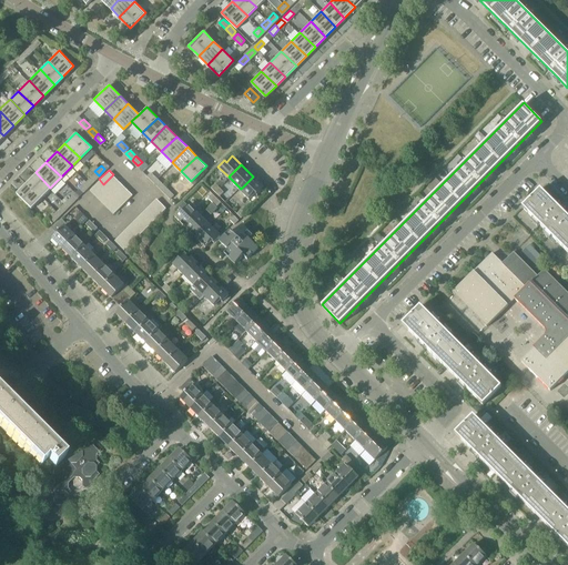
[(146,174),(153,181),(156,177),(150,170),(146,174)]
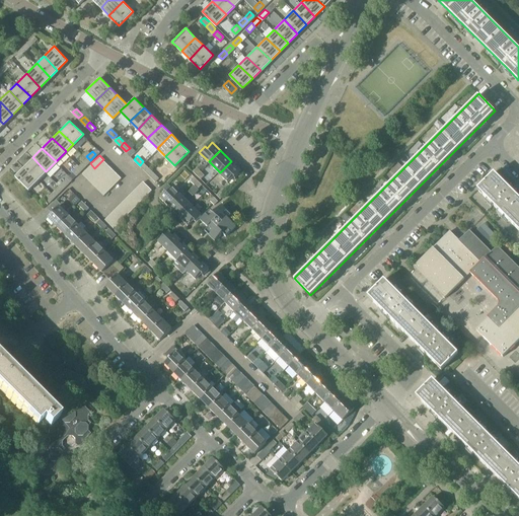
[(90,160),(86,156),(81,162),(84,165),(90,160)]
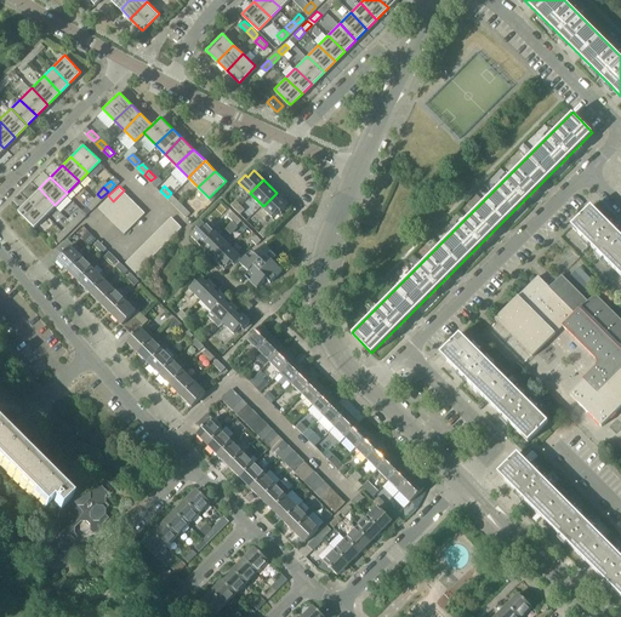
[(39,188),(30,198),(46,213),(55,205),(39,188)]
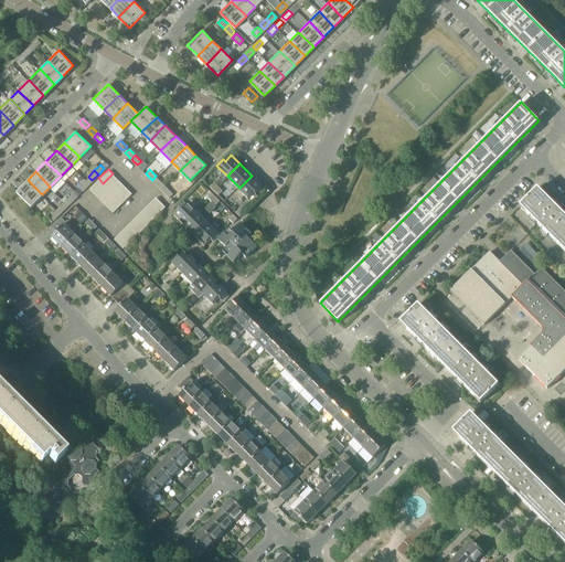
[(103,183),(108,188),(117,178),(113,173),(103,183)]
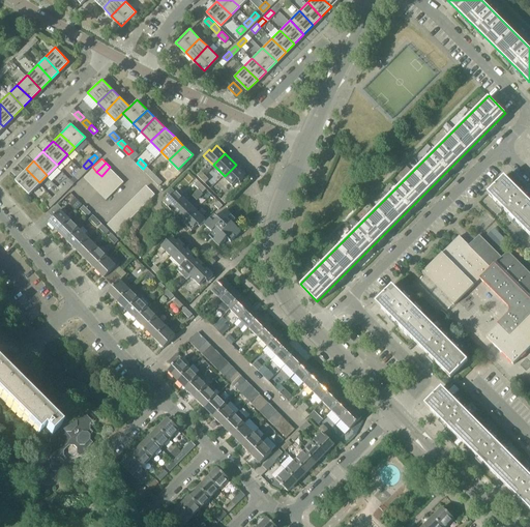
[(236,165),(225,176),(234,185),(245,174),(236,165)]
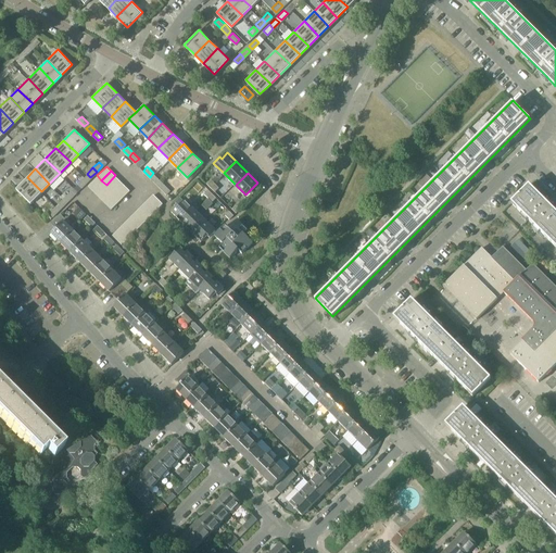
[(88,185),(92,189),(101,180),(97,175),(88,185)]
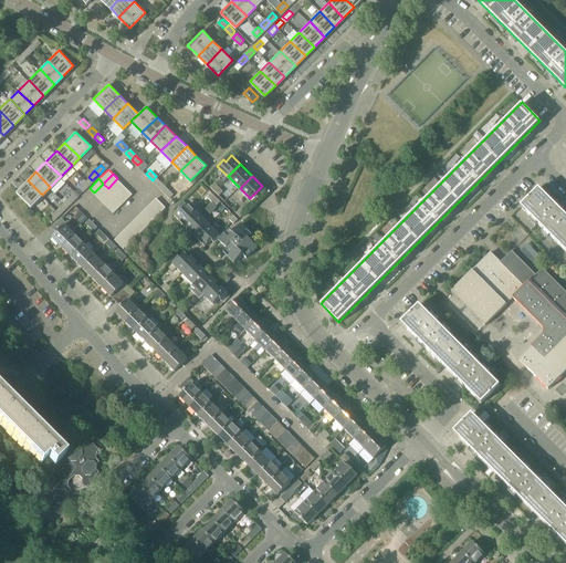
[(108,188),(113,193),(122,184),(117,178),(108,188)]
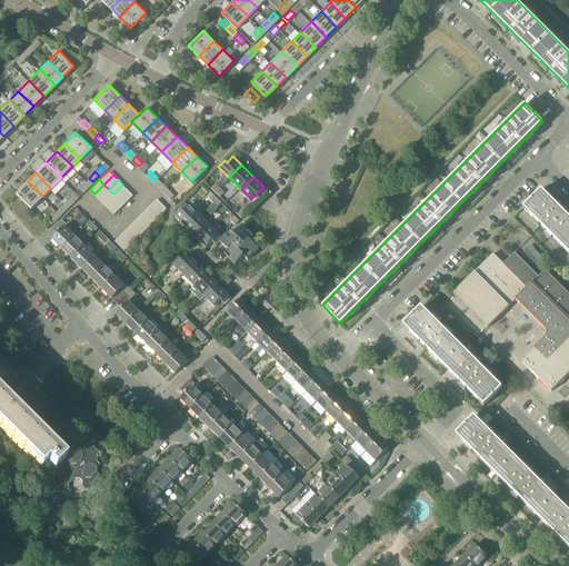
[(156,184),(162,190),(167,187),(159,179),(156,184)]
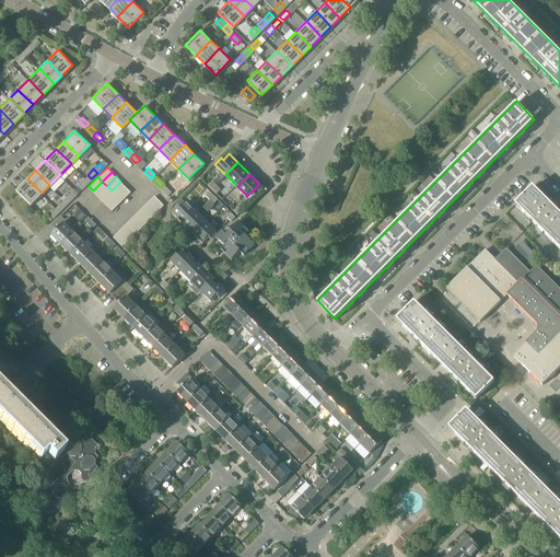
[(79,184),(82,187),(89,181),(85,177),(79,184)]
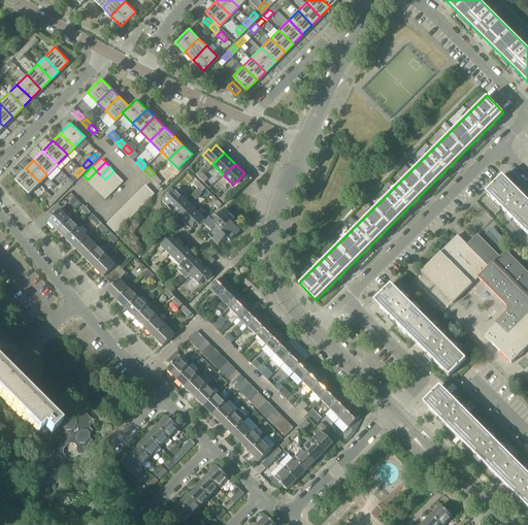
[(39,182),(26,168),(15,178),(29,192),(39,182)]
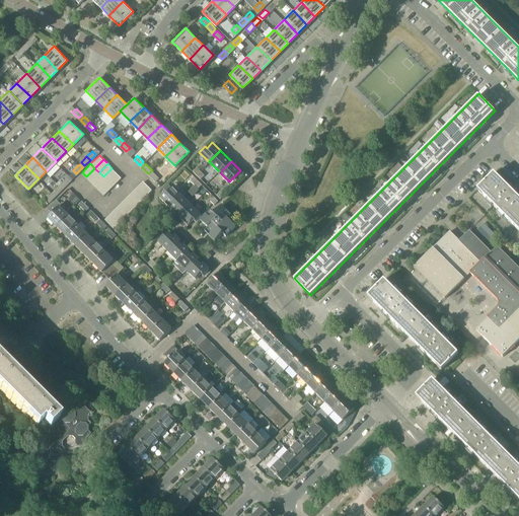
[(86,176),(90,180),(99,172),(94,168),(86,176)]
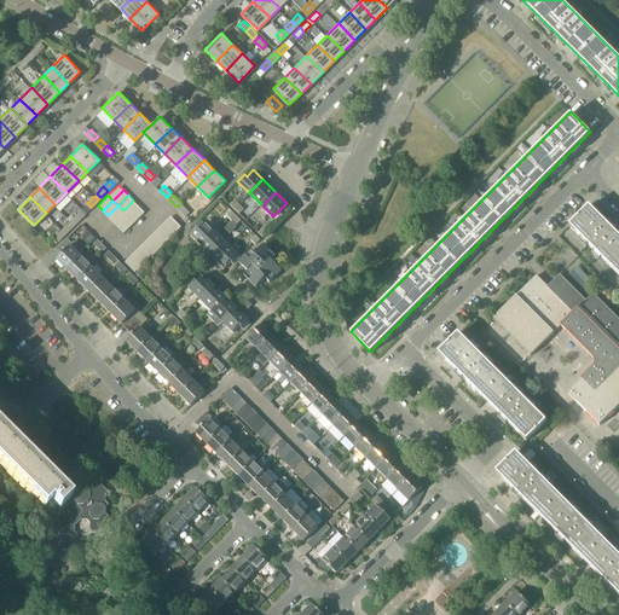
[(123,210),(128,215),(139,206),(133,201),(123,210)]
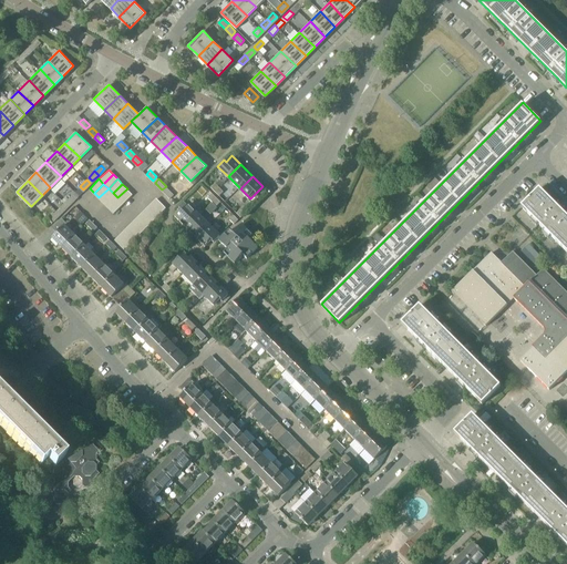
[(166,186),(162,190),(168,196),(173,193),(166,186)]
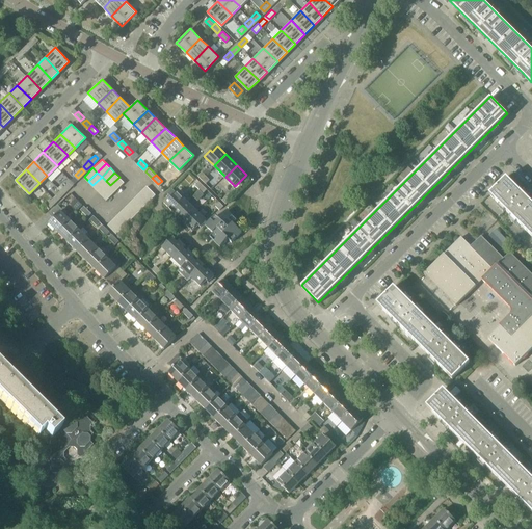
[(488,192),(527,231),(531,235),(531,201),(506,176),(488,192)]
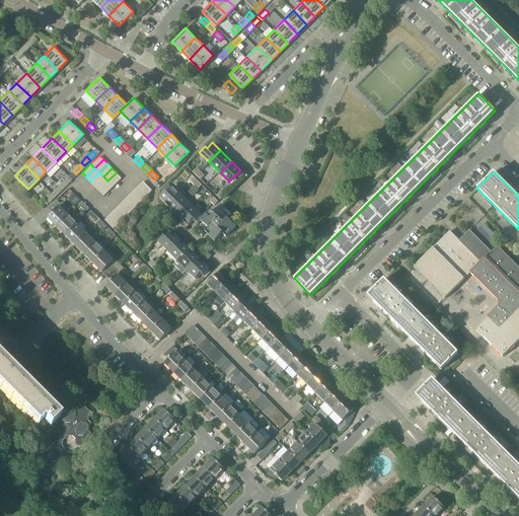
[(90,180),(94,185),(103,176),(99,172),(90,180)]
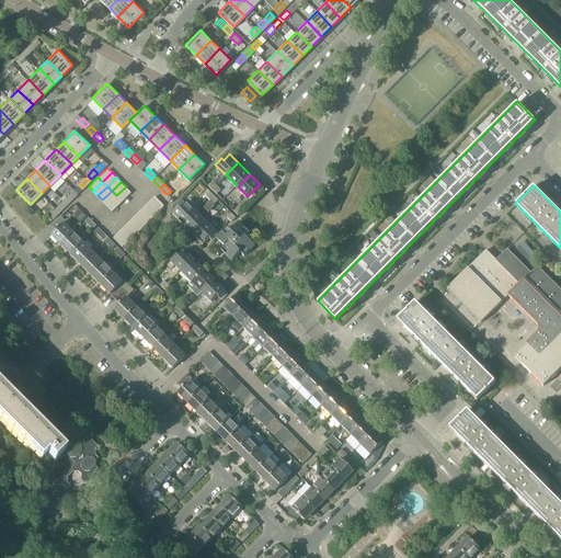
[(126,186),(116,195),(121,201),(130,191),(126,186)]
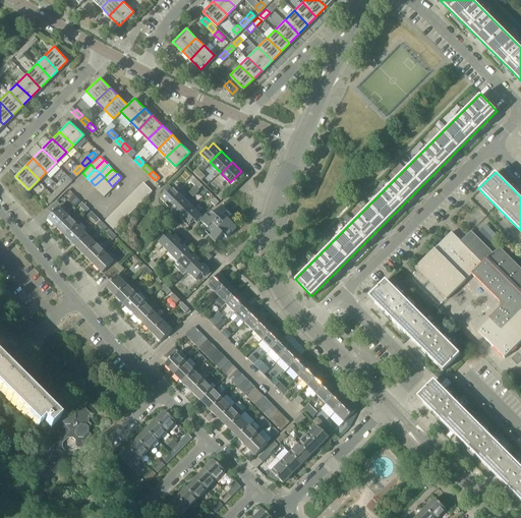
[(95,185),(100,190),(108,181),(104,177),(95,185)]
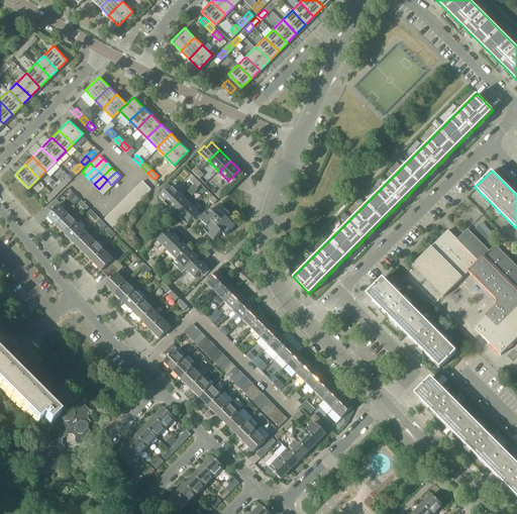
[(65,177),(59,183),(63,187),(68,181),(65,177)]
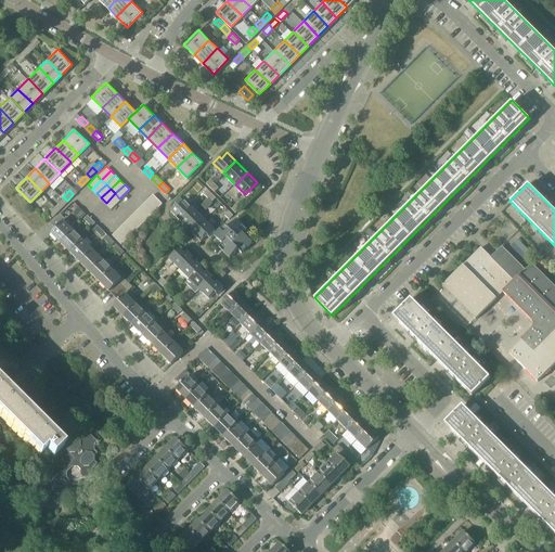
[(115,193),(106,203),(111,207),(119,199),(115,193)]
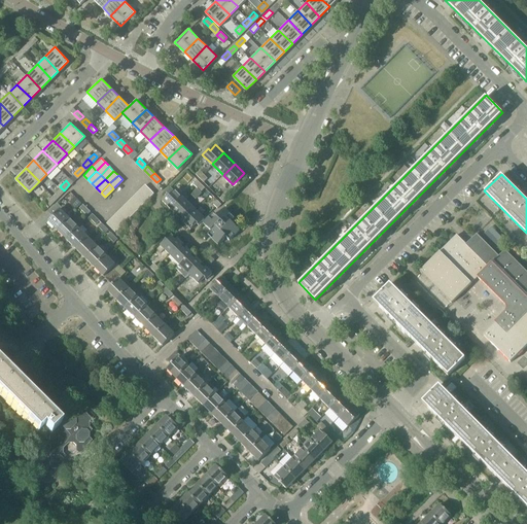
[(145,183),(141,187),(149,196),(153,191),(145,183)]
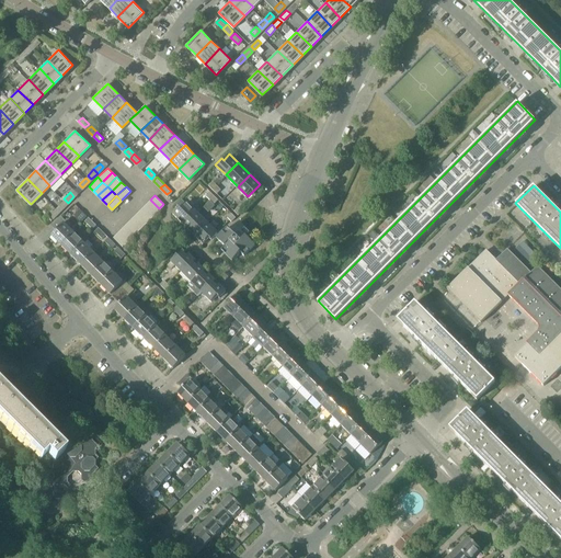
[(68,203),(64,198),(58,205),(61,208),(68,203)]
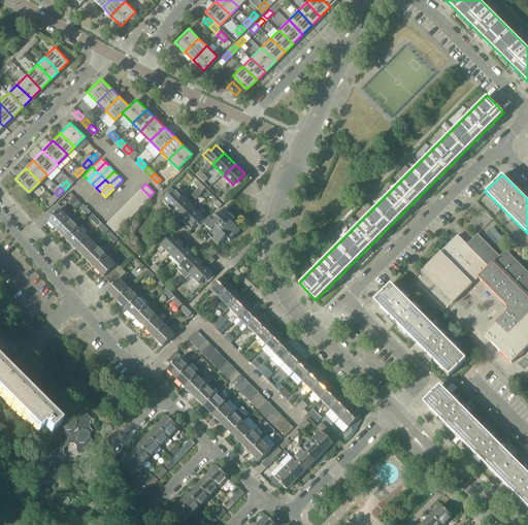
[(141,188),(136,192),(145,200),(150,196),(141,188)]
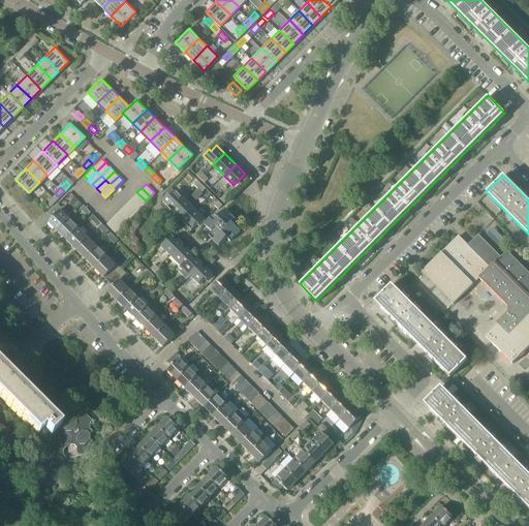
[(162,199),(169,207),(182,195),(176,189),(170,195),(168,193),(162,199)]
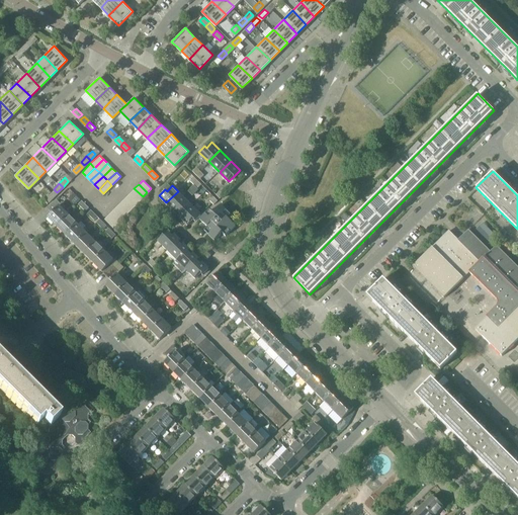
[(134,188),(130,192),(139,201),(143,196),(134,188)]
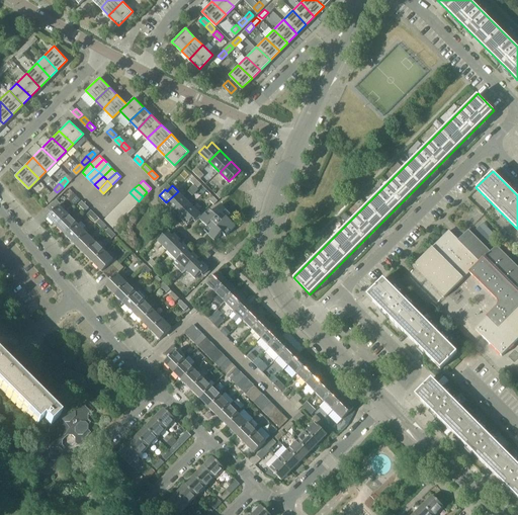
[(46,196),(49,200),(55,194),(52,191),(46,196)]
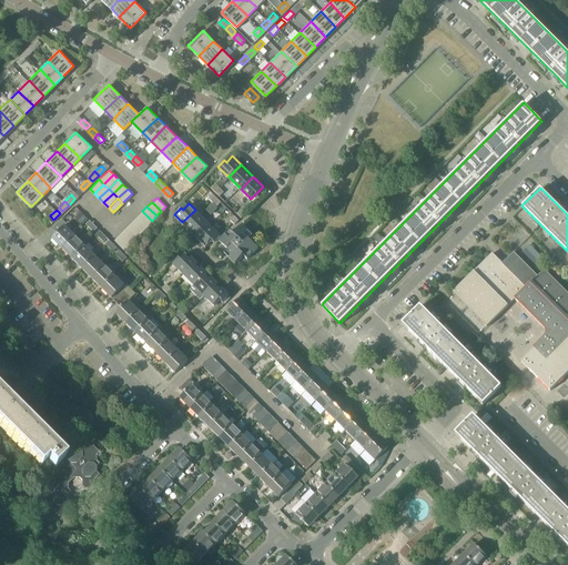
[(81,210),(75,214),(81,220),(87,215),(81,210)]
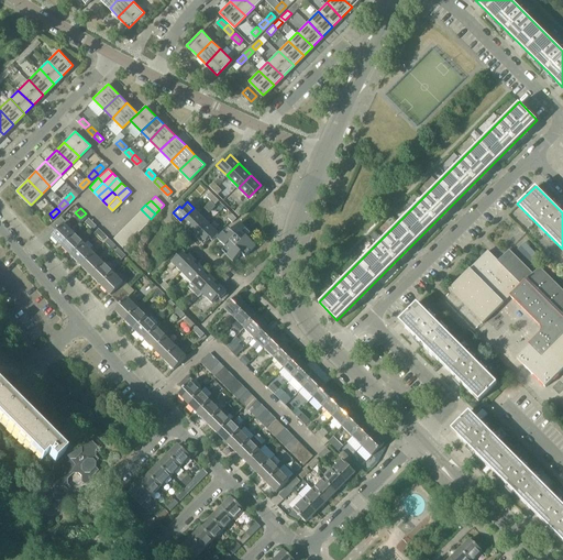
[(180,220),(194,232),(206,220),(194,208),(180,220)]
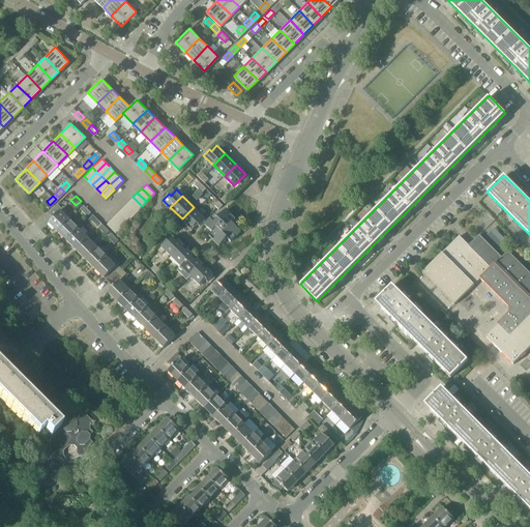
[(133,197),(128,201),(138,210),(142,206),(133,197)]
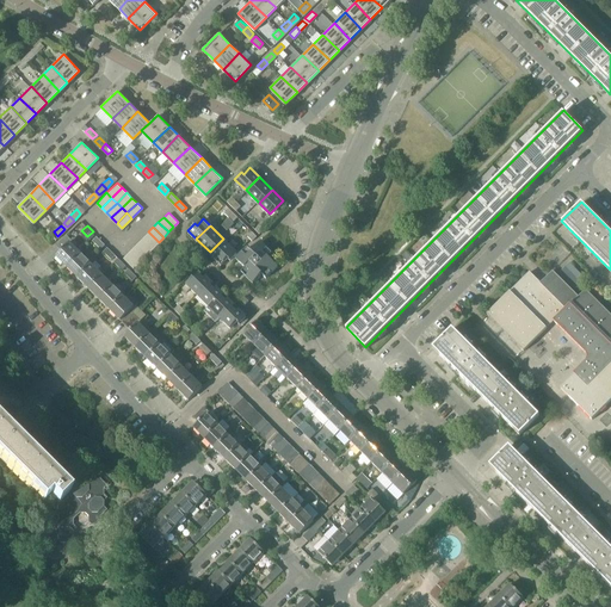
[(148,231),(143,236),(153,247),(159,242),(148,231)]
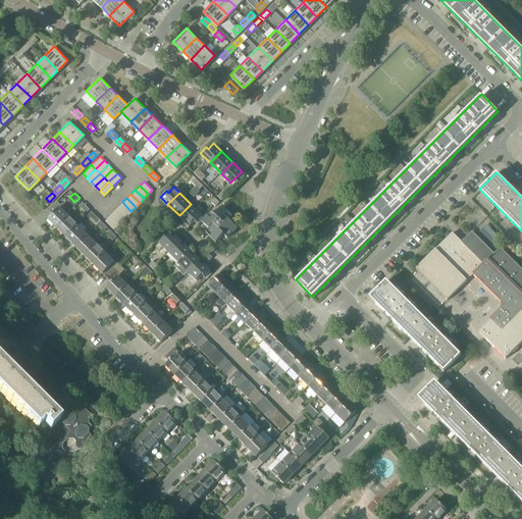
[(48,208),(52,212),(59,205),(59,206),(61,204),(56,199),(48,208)]
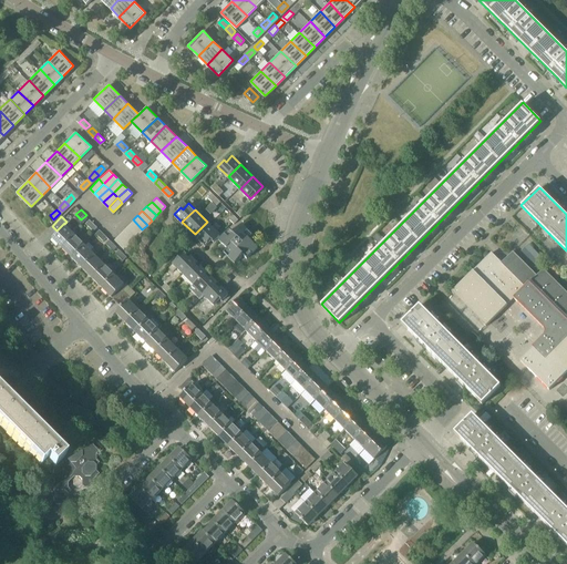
[(85,222),(90,226),(93,229),(98,226),(90,218),(85,222)]
